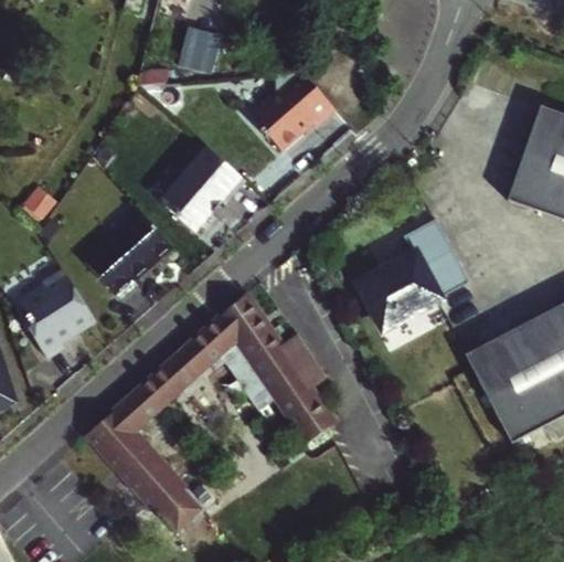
[(187,28),(174,67),(197,73),(199,65),(215,70),(223,40),(208,35),(208,33),(187,28)]
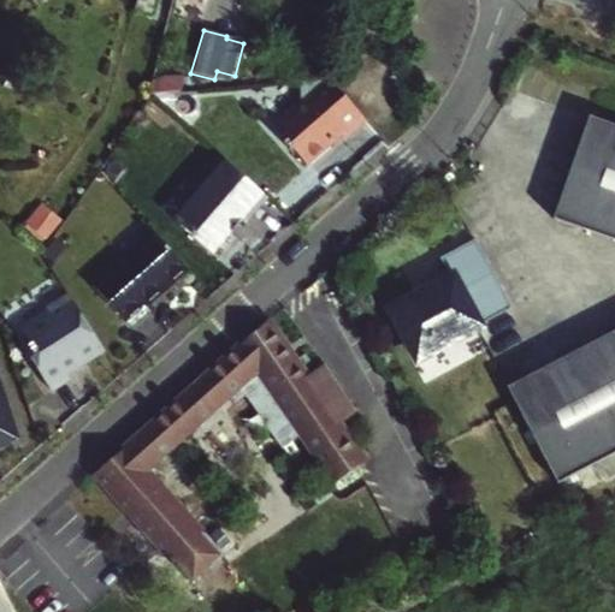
[(182,76),(148,78),(145,90),(178,87),(182,76)]
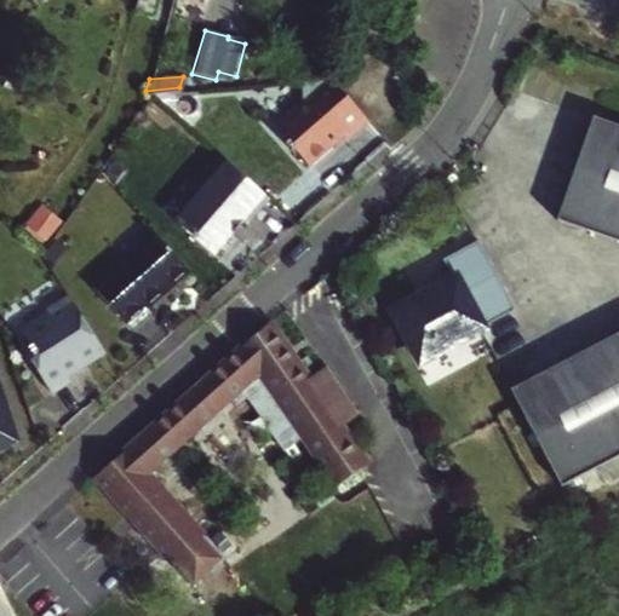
[(336,80),(281,128),(314,166),(349,136),(353,140),(373,122),(336,80)]
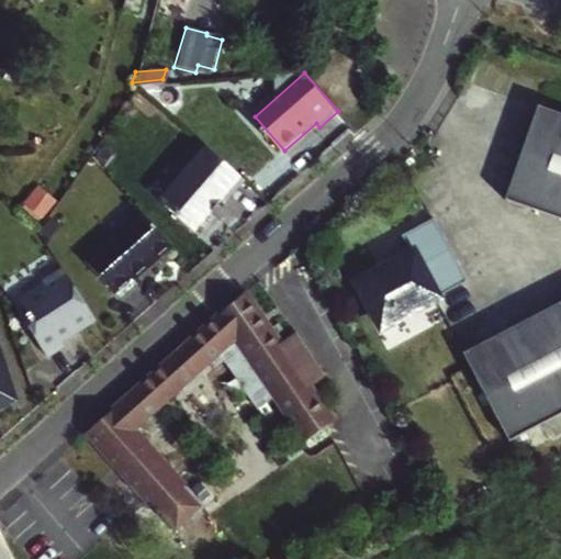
[(560,112),(538,104),(505,198),(560,217),(560,112)]
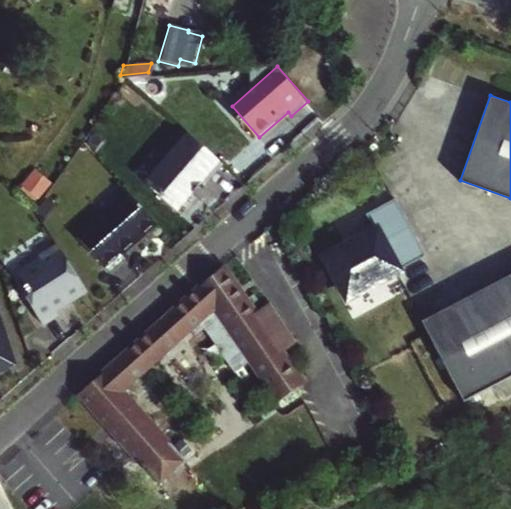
[(181,213),(206,184),(209,187),(226,166),(186,131),(165,156),(171,161),(149,186),(181,213)]
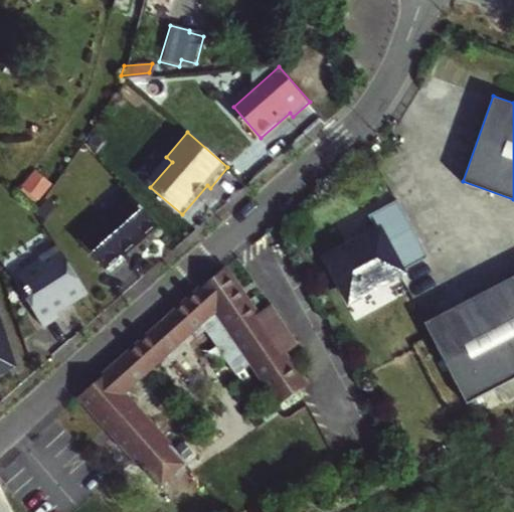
[(34,169),(25,182),(41,194),(50,181),(34,169)]
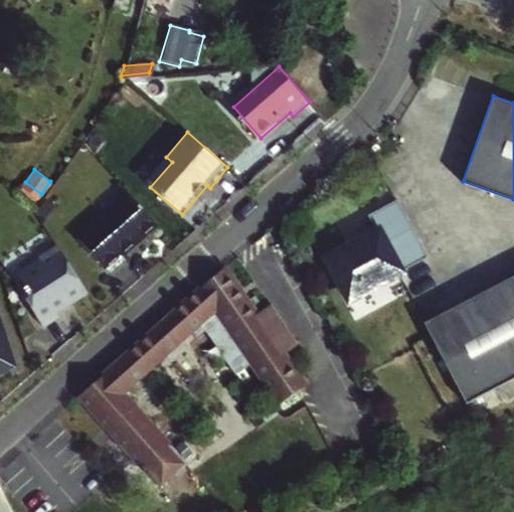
[(130,264),(123,256),(158,224),(131,194),(82,238),(117,276),(130,264)]
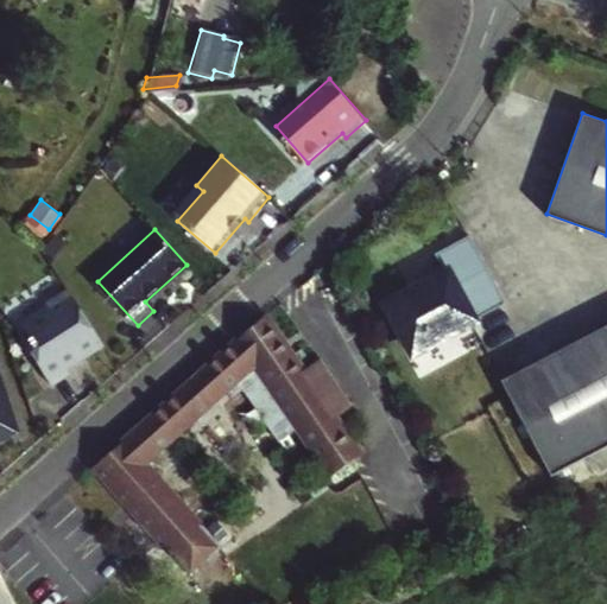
[(505,303),(468,235),(435,253),(444,269),(387,300),(416,350),(505,303)]
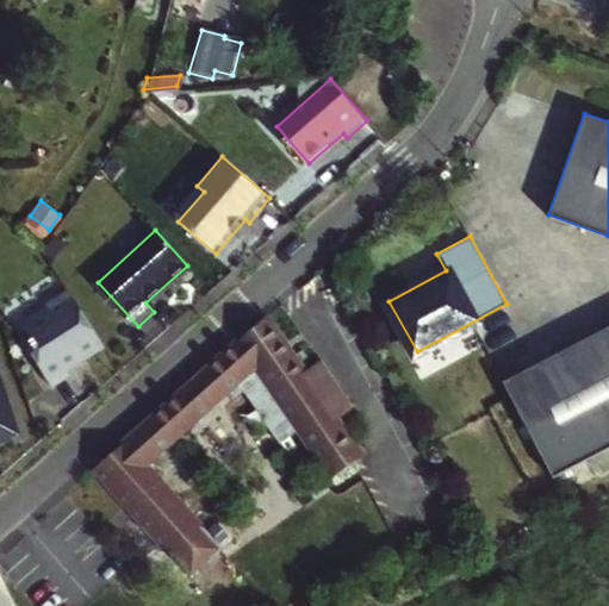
[(38,349),(31,353),(51,383),(69,373),(66,368),(103,344),(69,291),(48,305),(49,308),(23,325),(33,341),(31,342),(33,345),(36,344),(38,349)]
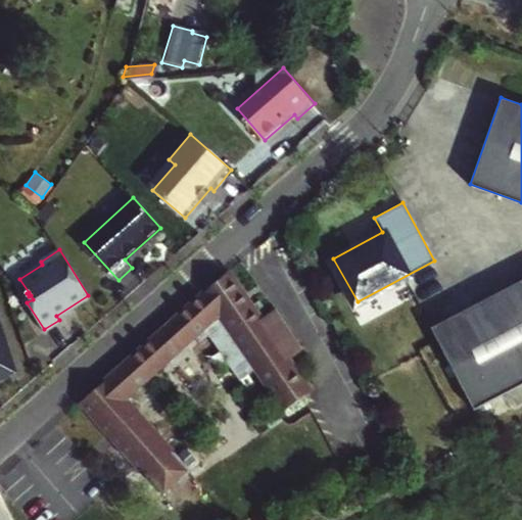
[(286,408),(310,391),(287,359),(301,348),(274,309),(259,319),(227,271),(224,273),(205,289),(164,326),(182,346),(220,314),(286,408)]
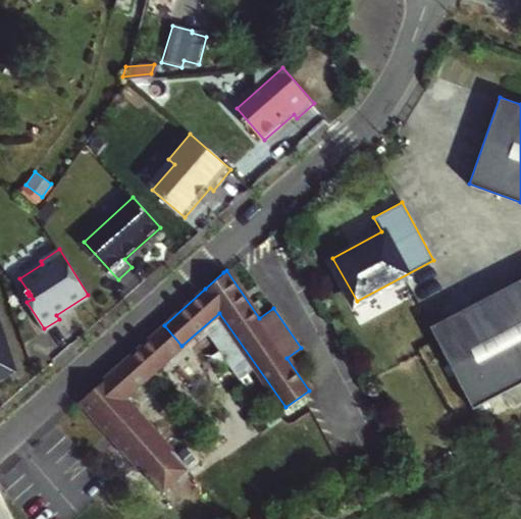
[(520,280),(430,328),(474,410),(520,384),(520,280)]
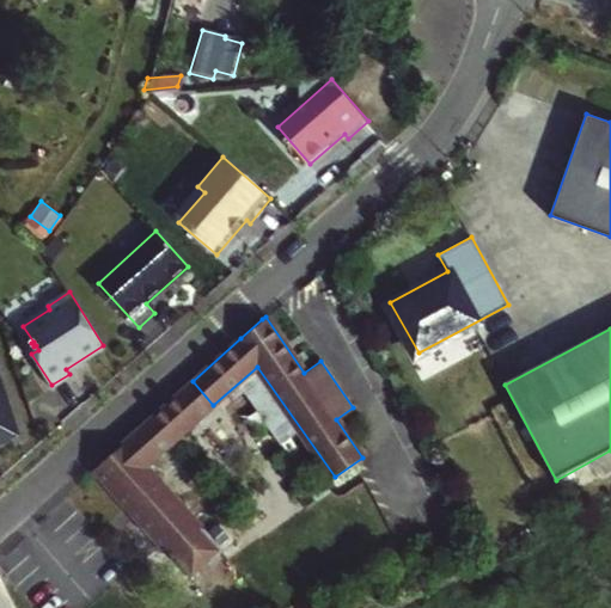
[(0,437),(17,433),(0,380),(0,437)]
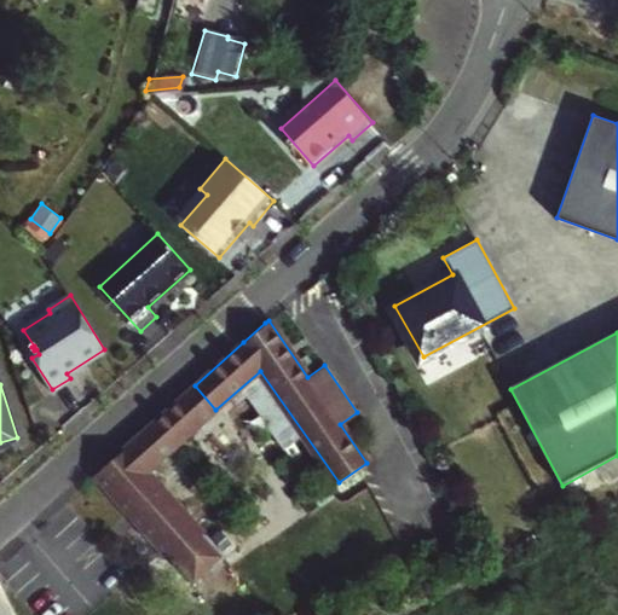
[(195,386),(179,399),(200,423),(215,410),(195,386)]
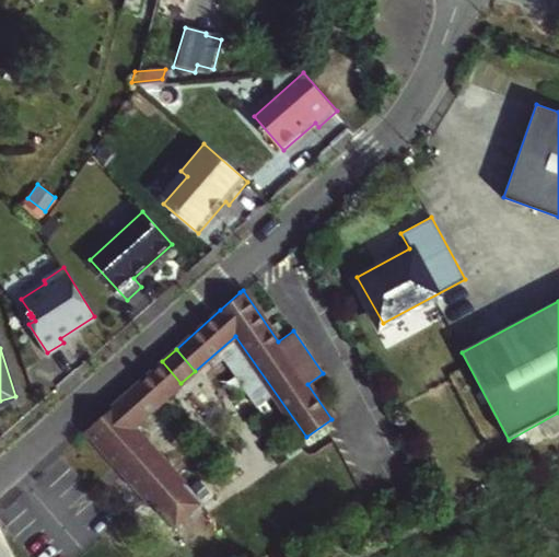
[(181,383),(162,361),(139,383),(156,404),(181,383)]
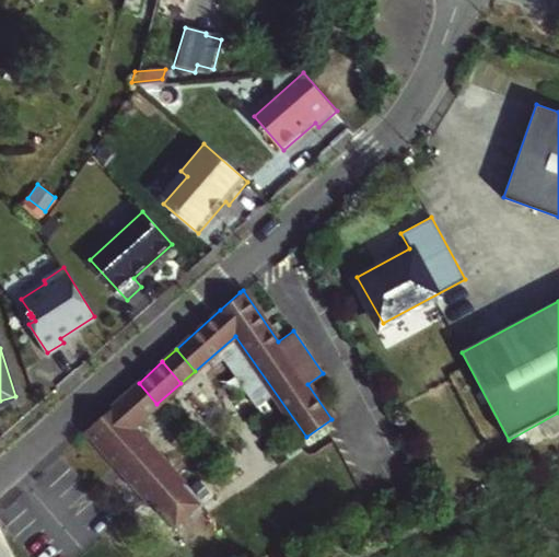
[(156,404),(139,383),(125,395),(143,417),(156,404)]
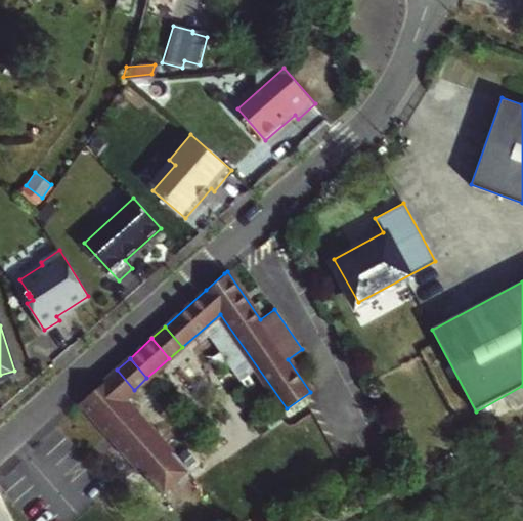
[(80,402),(164,494),(189,476),(122,400),(134,390),(117,370),(80,402)]
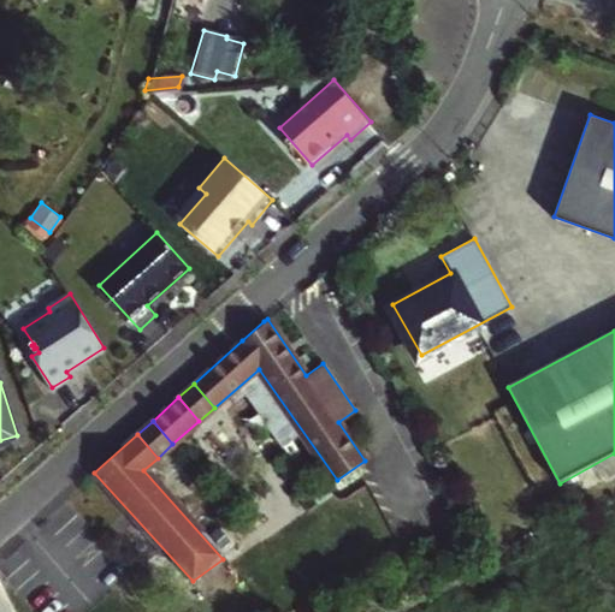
[(0,611),(17,611),(0,575),(0,611)]
